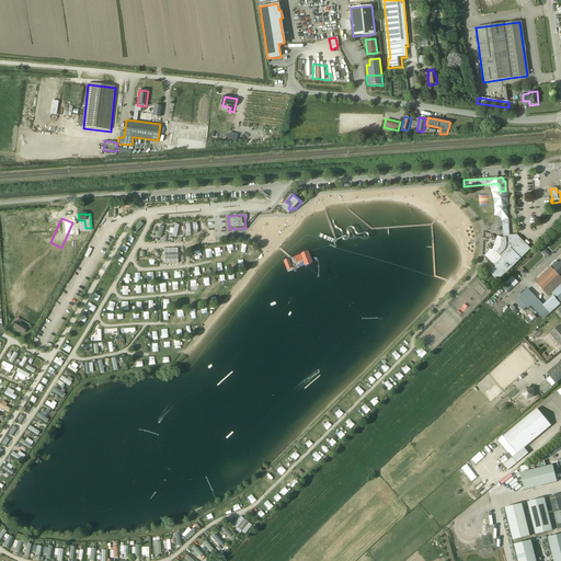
[(499,281),(522,259),(530,249),(516,235),(510,236),(508,219),(502,219),(504,238),(502,238),(499,237),(492,253),(490,252),(485,255),(494,265),(489,271),(499,281)]
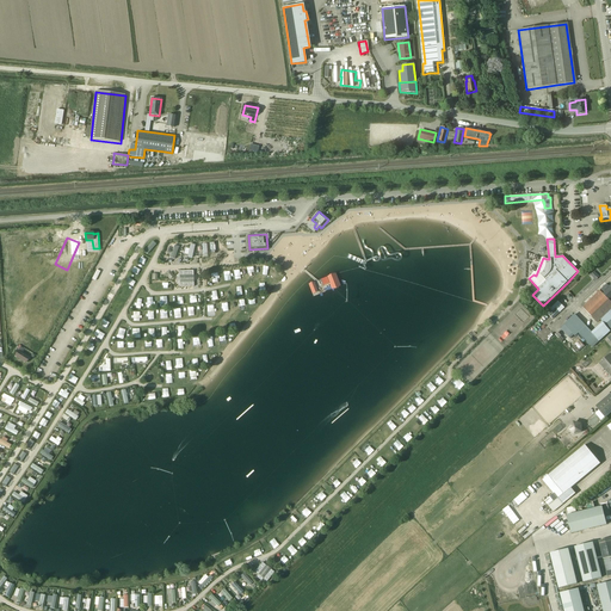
[(152,240),(143,252),(147,254),(155,242),(152,240)]
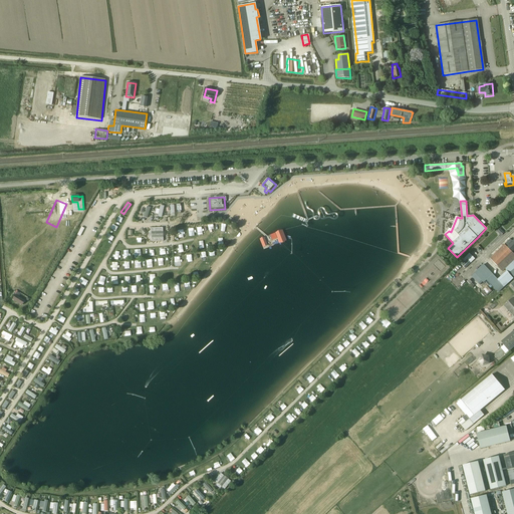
[(42,203),(36,213),(40,215),(45,205),(42,203)]
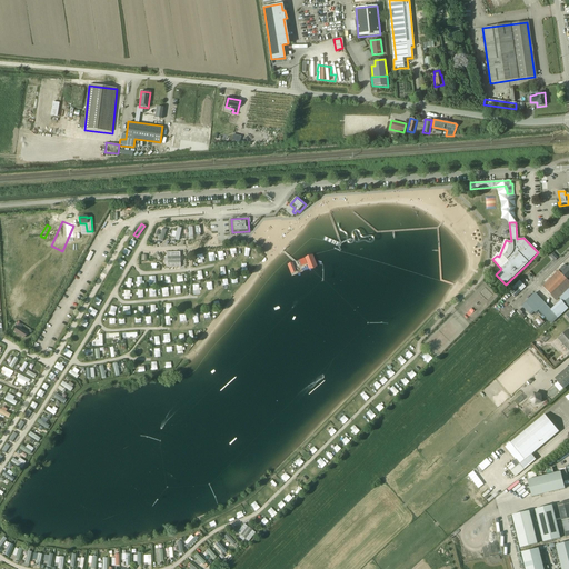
[(78,256),(88,235),(79,230),(69,251),(78,256)]
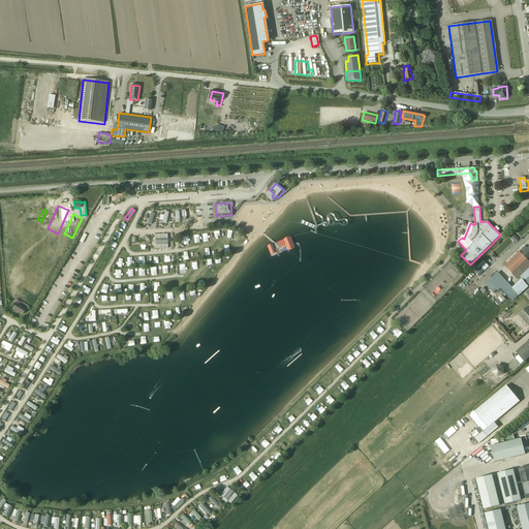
[(29,241),(24,240),(25,236),(21,235),(19,242),(28,245),(29,241)]
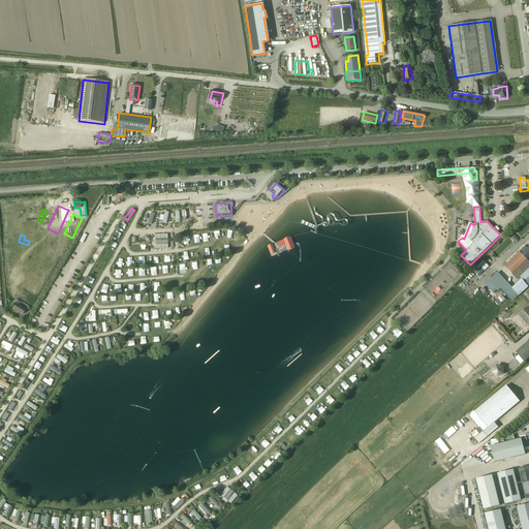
[(155,239),(152,240),(153,245),(156,245),(156,248),(168,248),(168,235),(155,236),(155,239)]
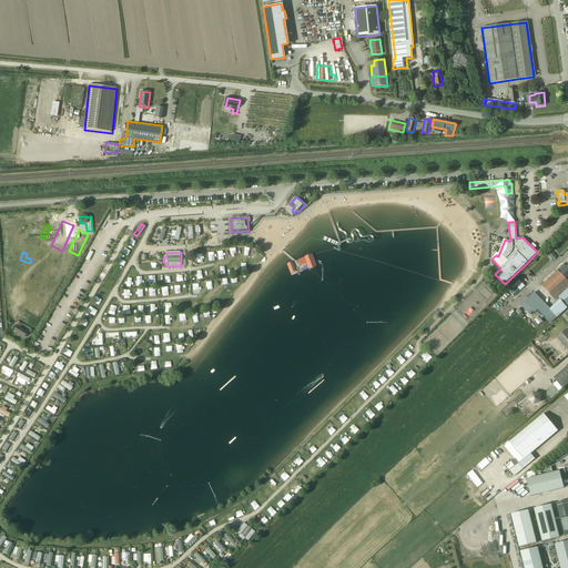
[(67,253),(56,272),(64,277),(75,257),(67,253)]
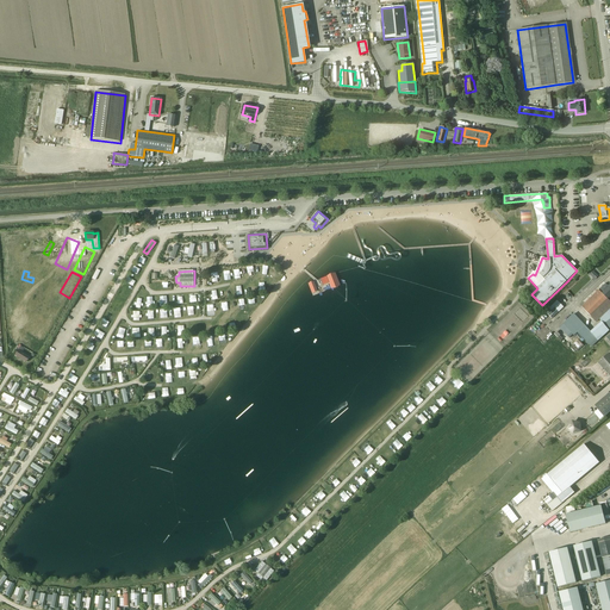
[(329,277),(332,286),(338,284),(335,274),(329,277)]
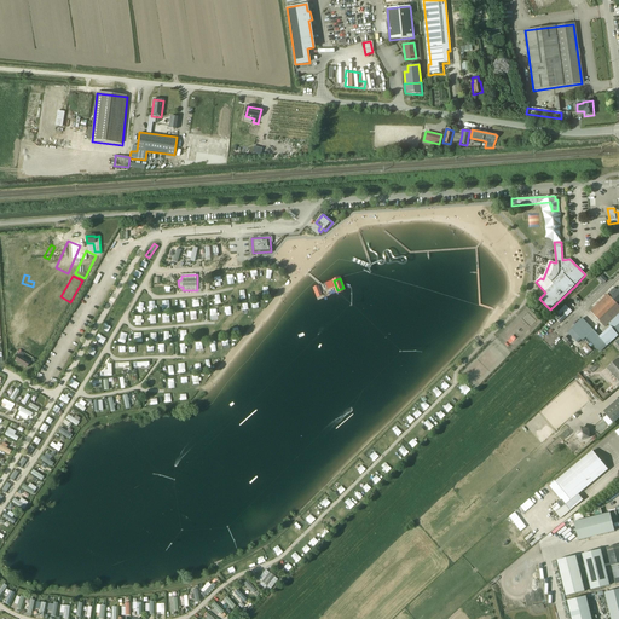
[(618,288),(617,290),(614,288),(590,312),(606,328),(608,324),(611,327),(600,336),(583,319),(572,329),(582,340),(583,341),(586,337),(600,352),(618,335),(618,333),(618,306),(618,305),(618,302),(618,288)]
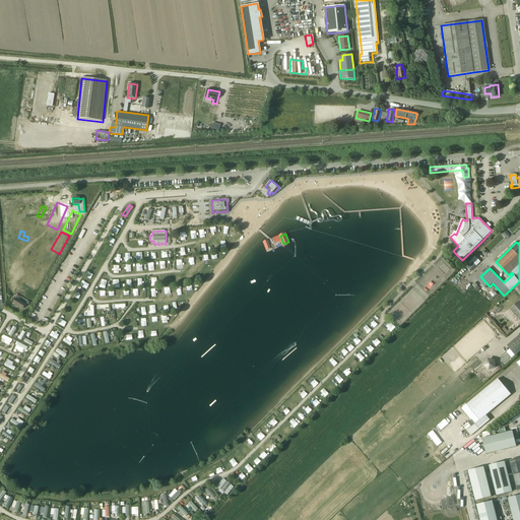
[(30,258),(36,247),(31,245),(26,256),(30,258)]
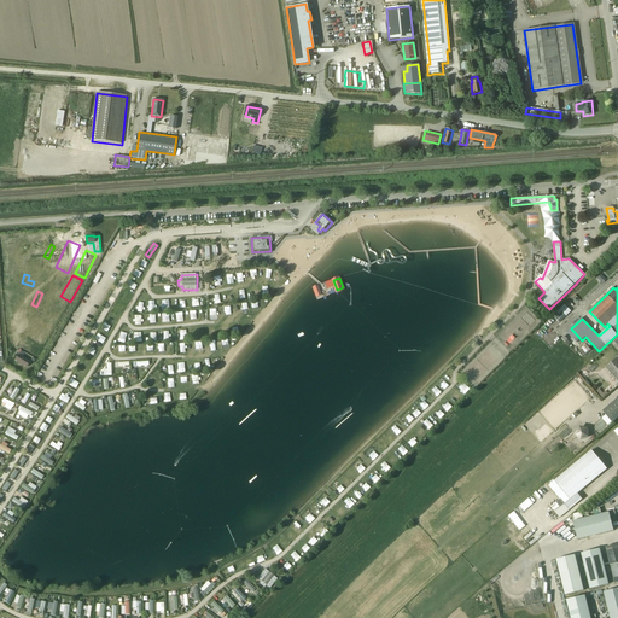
[(120,293),(109,313),(116,318),(127,298),(120,293)]
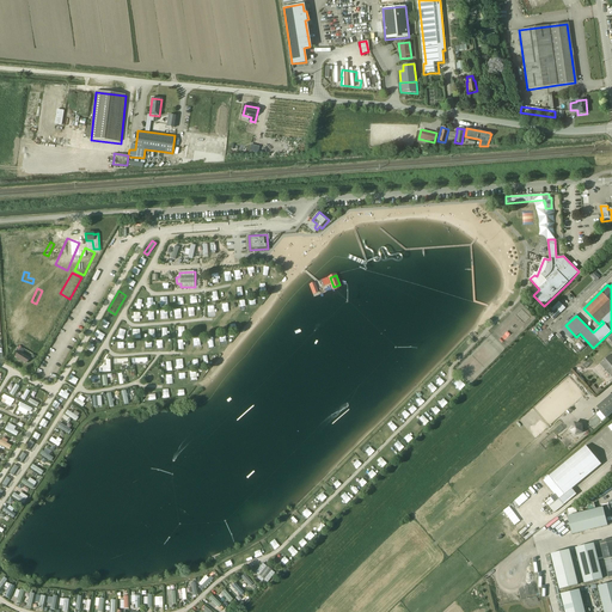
[(560,301),(548,313),(554,319),(561,313),(565,308),(560,301)]
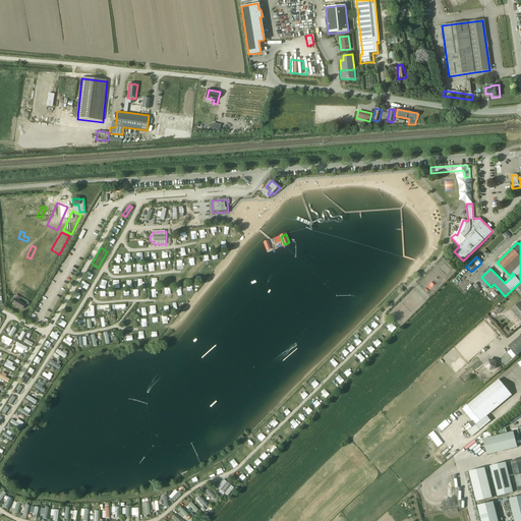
[(489,286),(481,277),(478,280),(486,289),(489,286)]
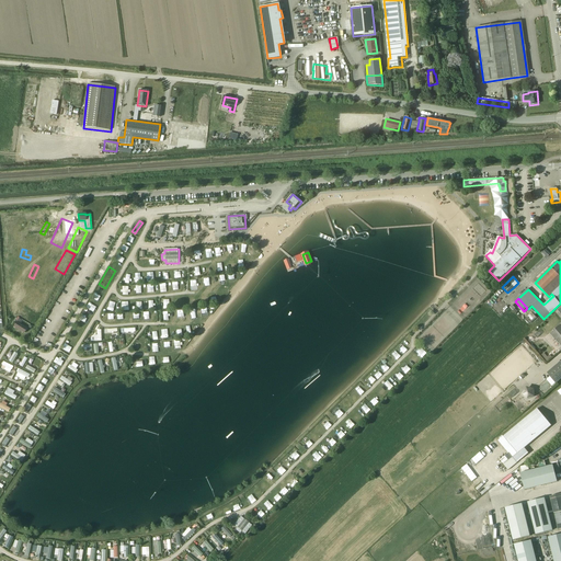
[(16,322),(14,327),(24,333),(26,329),(16,322)]
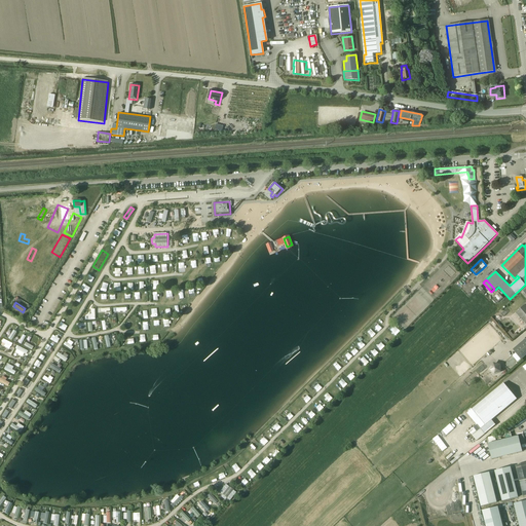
[(525,305),(525,304),(516,312),(525,324),(525,305)]
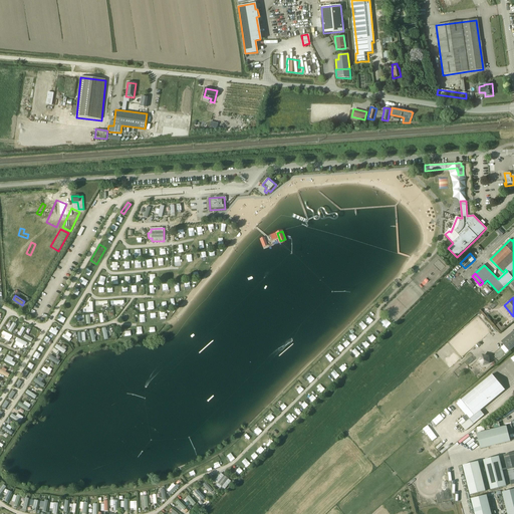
[(6,328),(12,331),(15,324),(10,321),(6,328)]
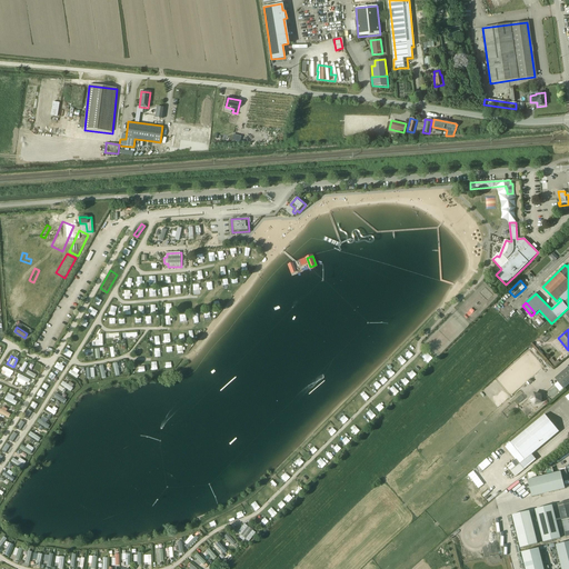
[(560,362),(558,359),(555,361),(552,358),(549,360),(555,367),(560,362)]
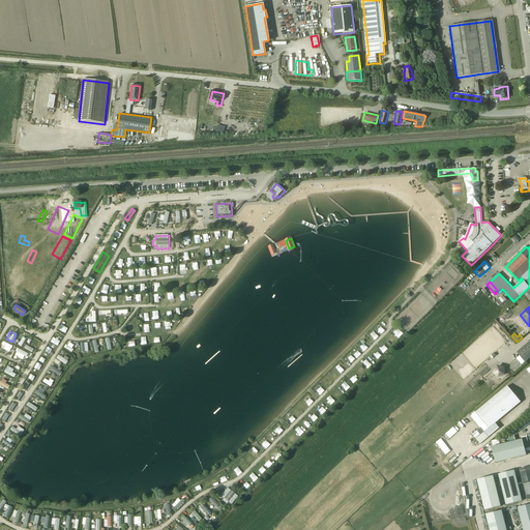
[(3,342),(1,345),(5,347),(4,350),(9,352),(12,345),(3,342)]
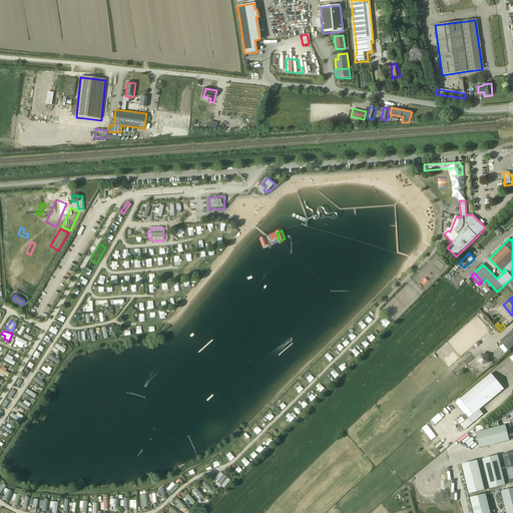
[(65,331),(61,336),(69,342),(73,336),(65,331)]
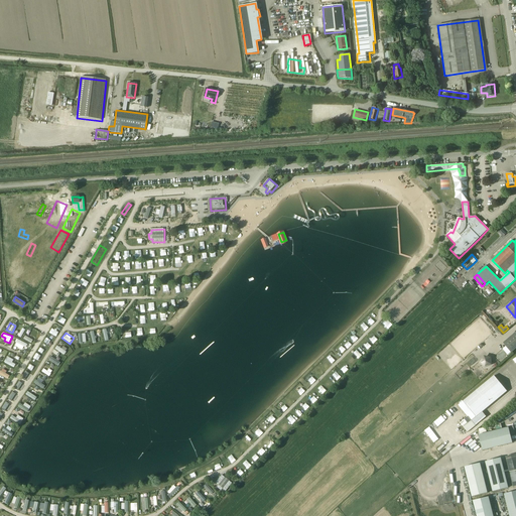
[(515,333),(503,343),(511,353),(515,348),(515,333)]
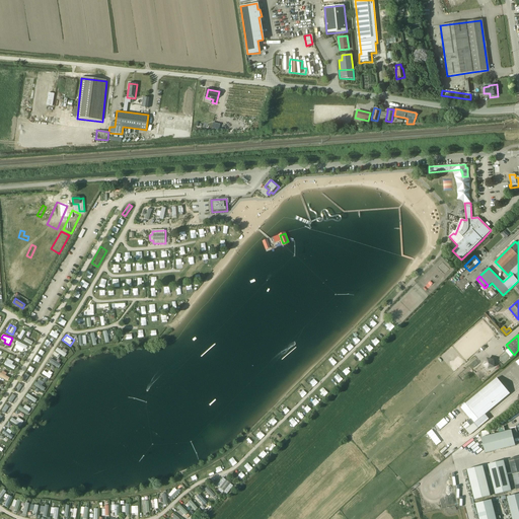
[(376,338),(372,342),(376,346),(380,341),(376,338)]
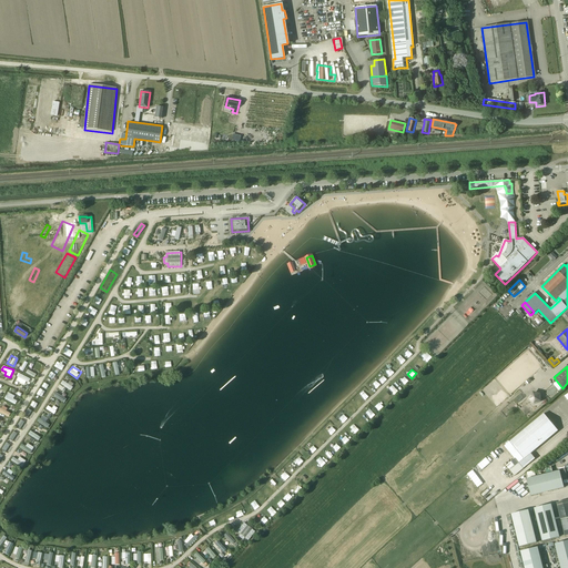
[(47,378),(52,382),(57,374),(51,371),(47,378)]
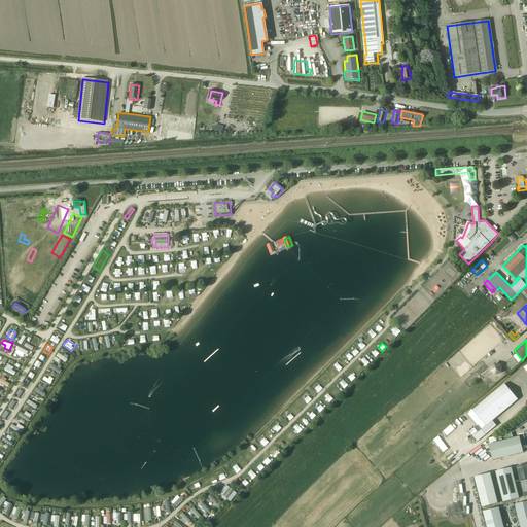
[(18,347),(14,353),(25,358),(28,351),(18,347)]
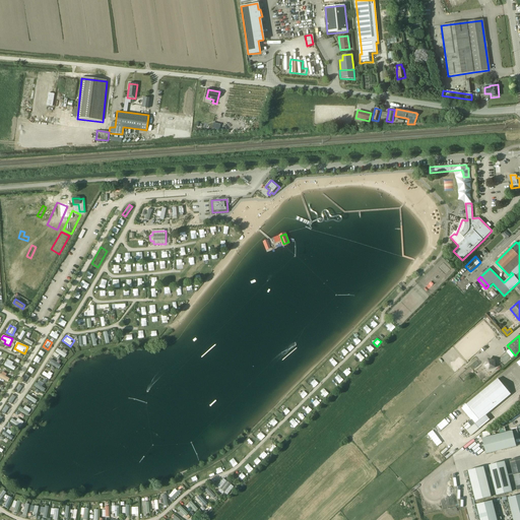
[(64,358),(68,351),(63,348),(62,350),(57,347),(55,351),(64,358)]
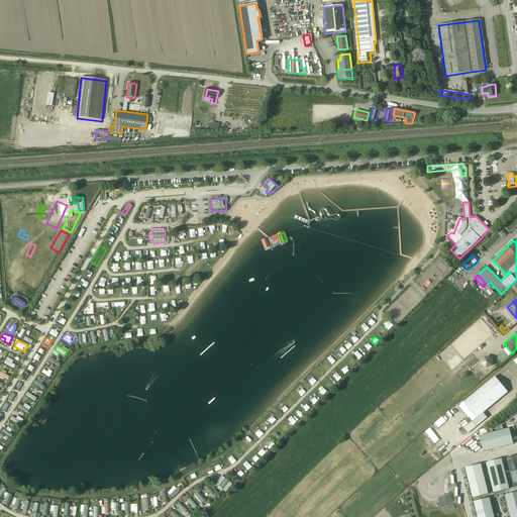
[(35,362),(41,355),(38,352),(32,358),(35,362)]
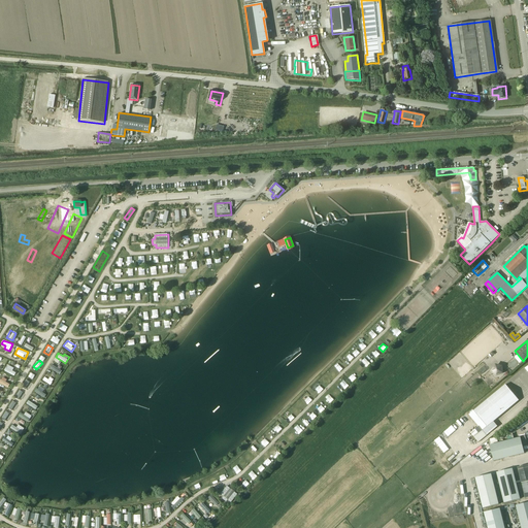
[(8,365),(5,371),(13,376),(15,372),(12,370),(13,368),(8,365)]
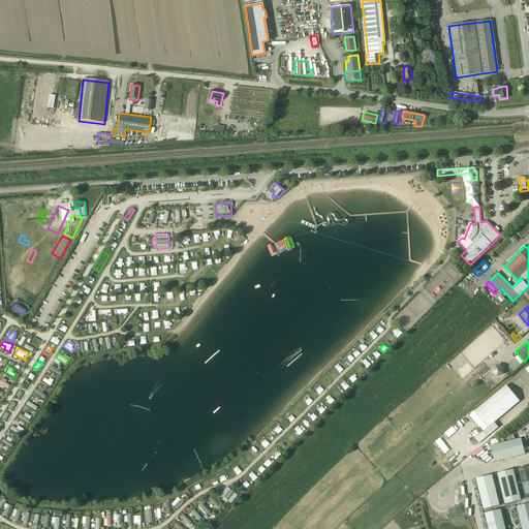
[(497,366),(493,371),(497,376),(503,374),(502,368),(497,366)]
